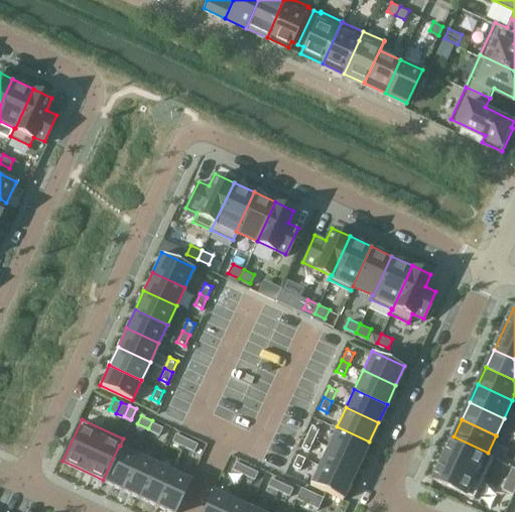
[(152,420),(148,428),(159,433),(163,425),(152,420)]
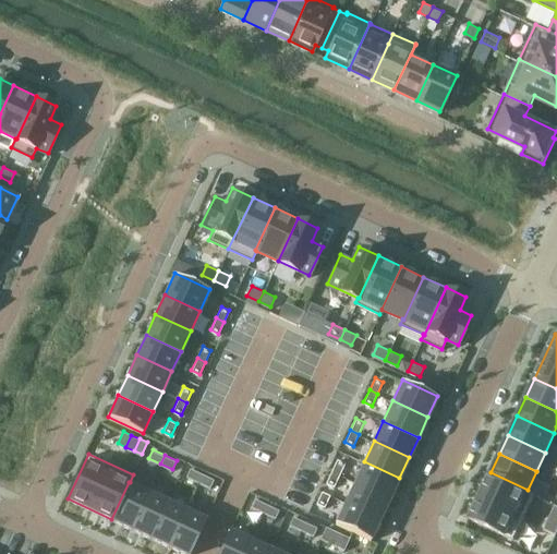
[(337,458),(331,470),(340,474),(346,462),(337,458)]
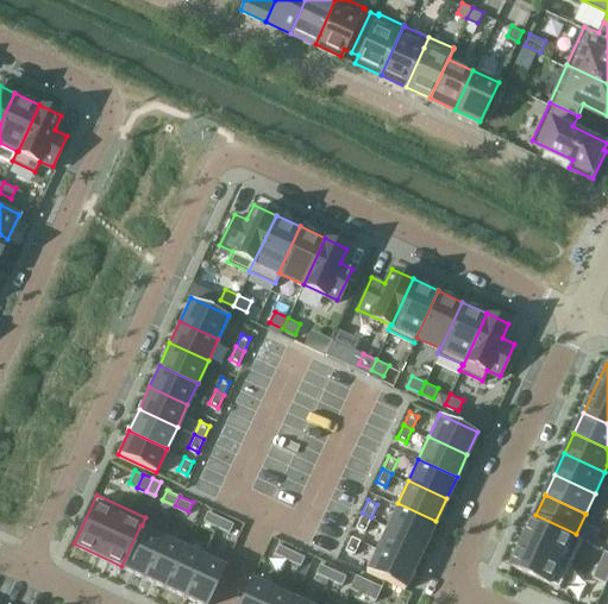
[(397,503),(387,524),(426,542),(436,521),(397,503)]
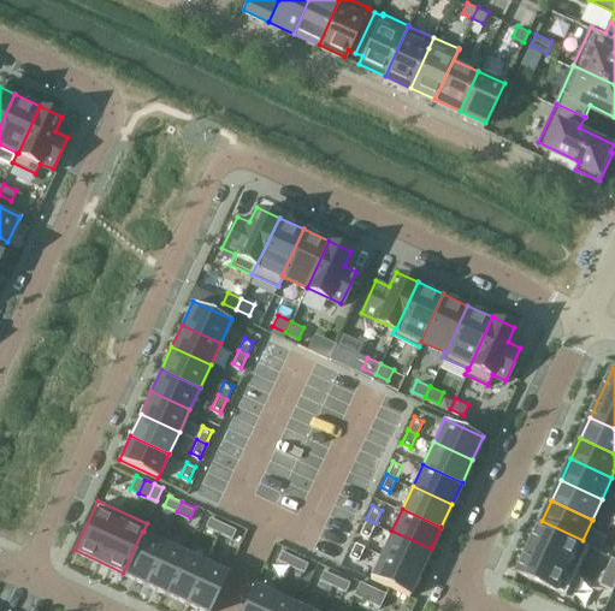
[(210,515),(206,525),(219,531),(223,522),(210,515)]
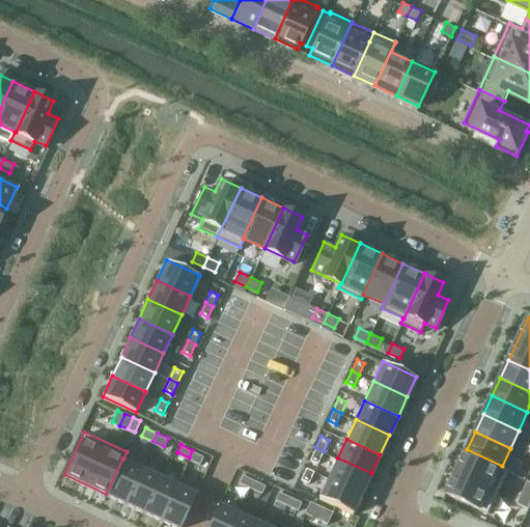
[(315,447),(310,459),(317,463),(324,451),(315,447)]
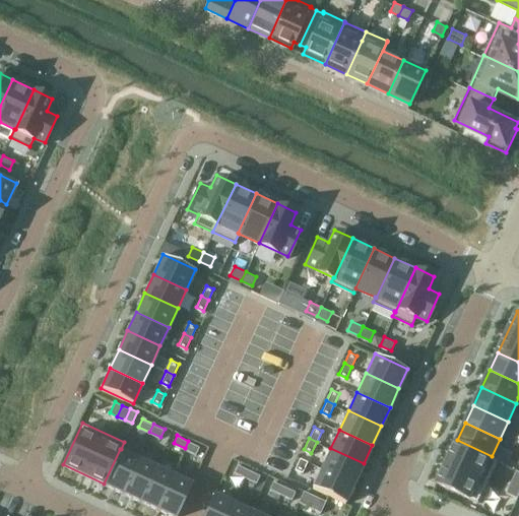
[(457,440),(438,480),(479,500),(499,459),(492,456),(457,440)]
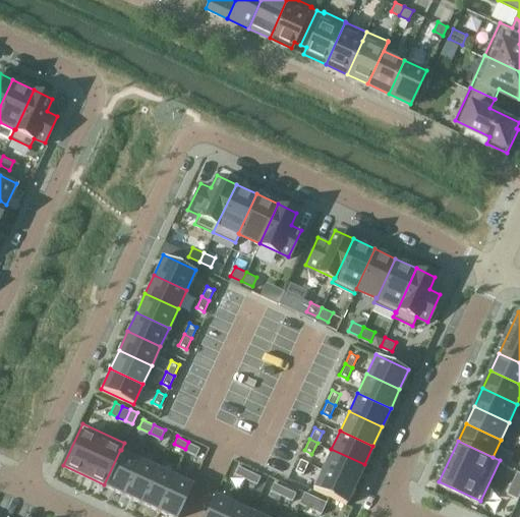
[(188,442),(185,449),(196,454),(199,447),(188,442)]
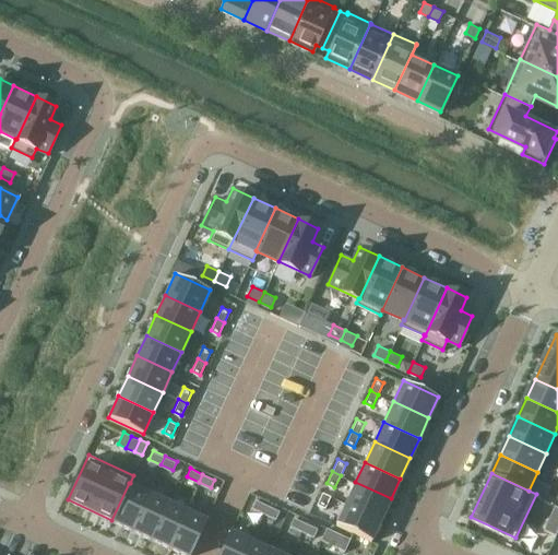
[(355,482),(346,503),(381,519),(391,498),(355,482)]
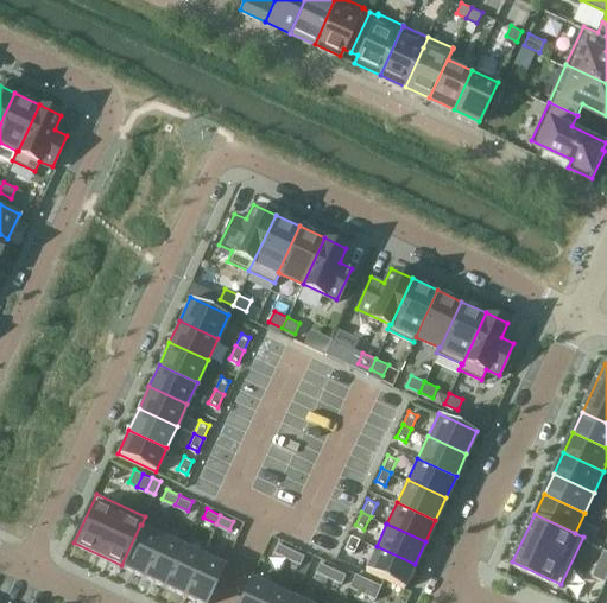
[(140,525),(121,565),(143,575),(162,534),(141,525),(140,525)]
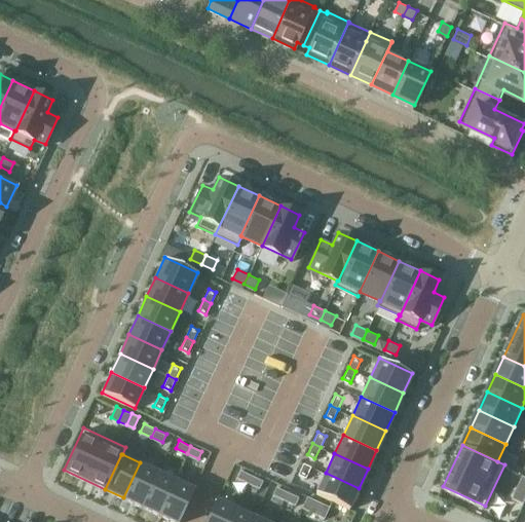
[(140,462),(123,497),(141,506),(157,471),(140,462)]
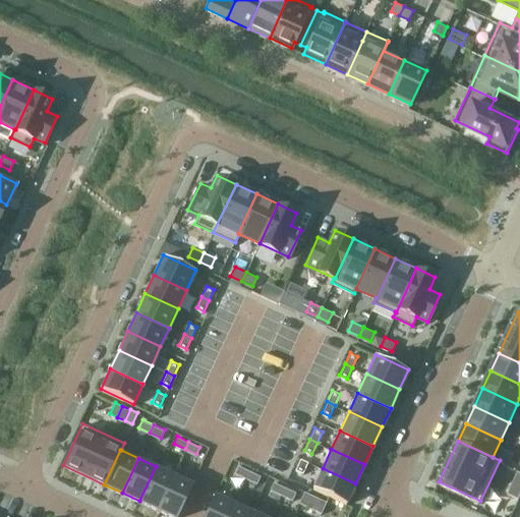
[(300,458),(295,469),(303,472),(308,461),(300,458)]
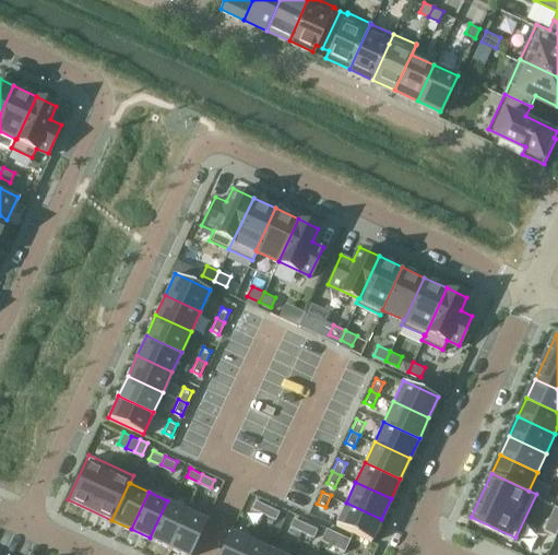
[(256,498),(252,507),(264,512),(268,505),(256,498)]
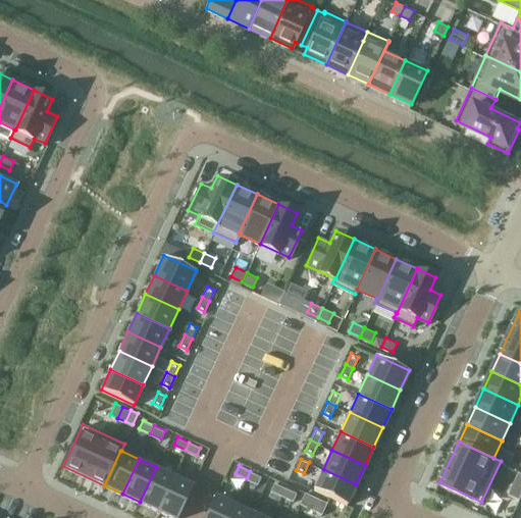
[(156,467),(140,502),(157,510),(173,475),(156,467)]
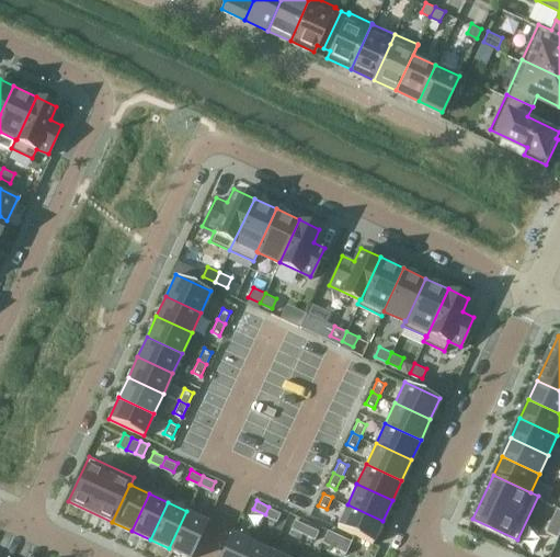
[(347,504),(338,525),(373,542),(383,521),(347,504)]
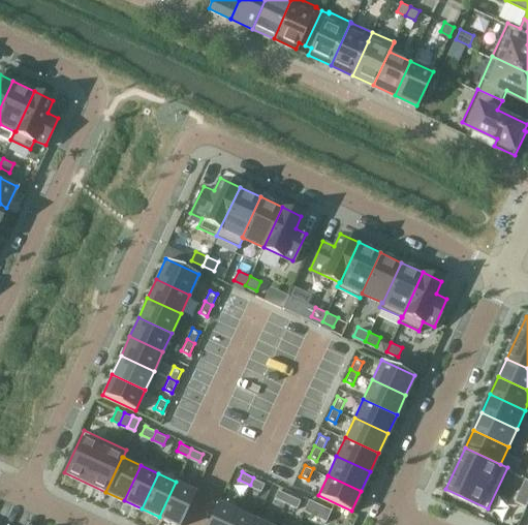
[(253,477),(250,485),(261,490),(265,483),(253,477)]
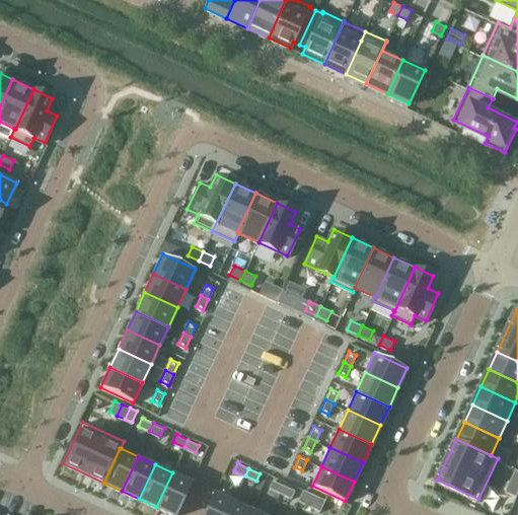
[(172,472),(156,507),(173,514),(174,514),(192,481),(172,472)]
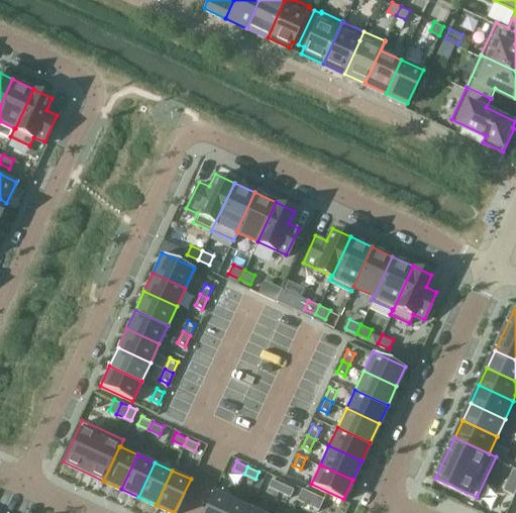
[(272,478),(268,485),(279,490),(283,483),(272,478)]
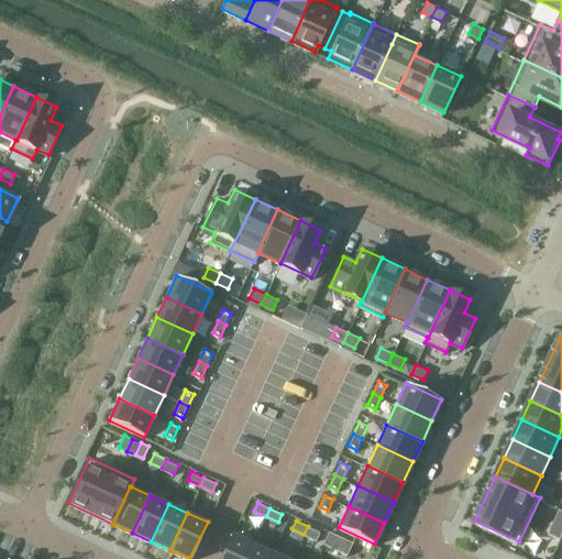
[(561,528),(553,524),(549,532),(561,538),(561,528)]
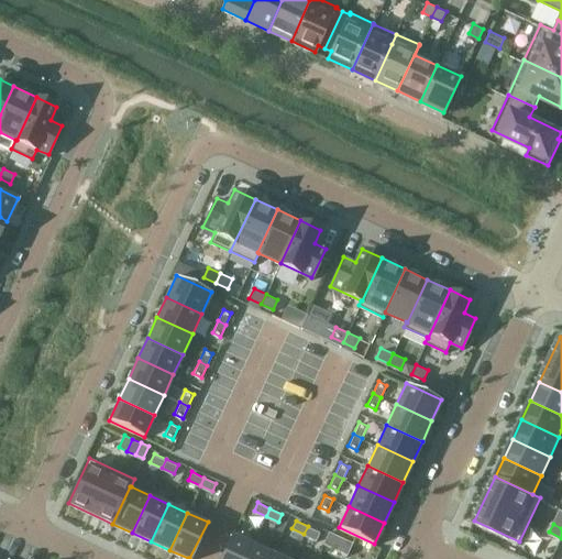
[(308,526),(304,534),(316,539),(320,532),(308,526)]
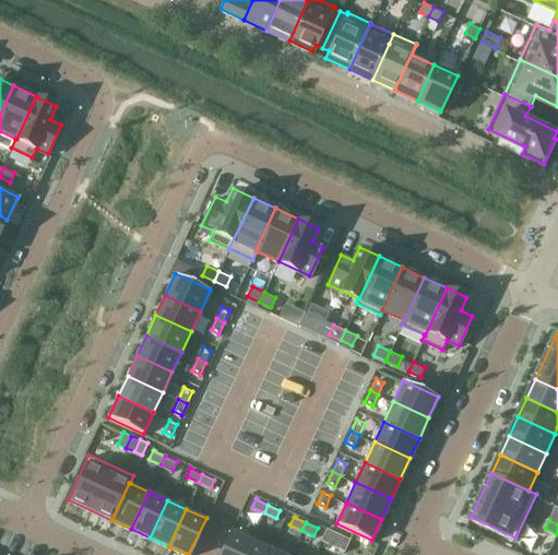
[(327,527),(321,539),(329,542),(334,530),(327,527)]
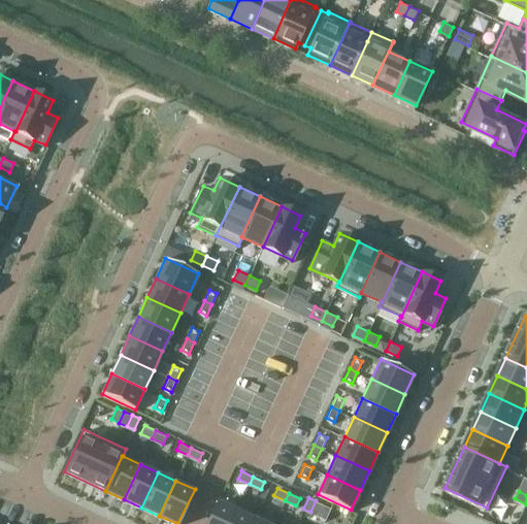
[(219,500),(207,523),(230,523),(237,510),(219,500)]
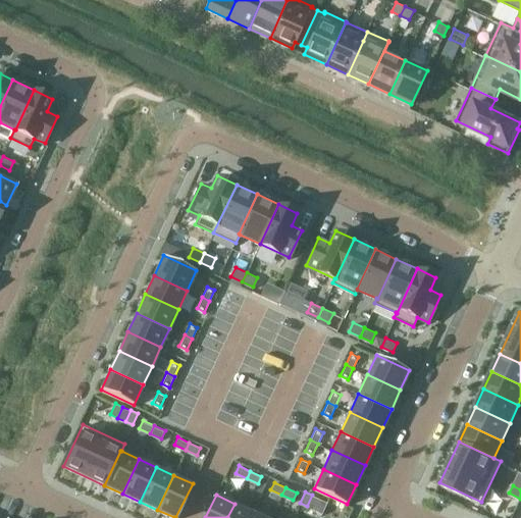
[(312,495),(307,506),(315,510),(320,499),(312,495)]
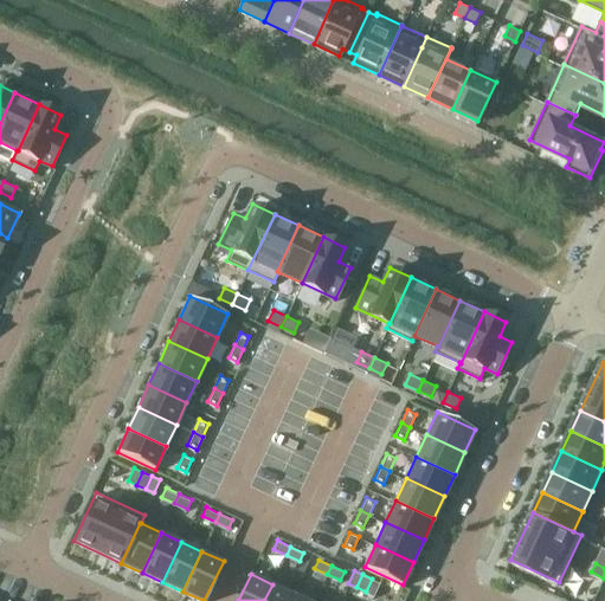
[(372,579),(366,592),(374,595),(380,582),(372,579)]
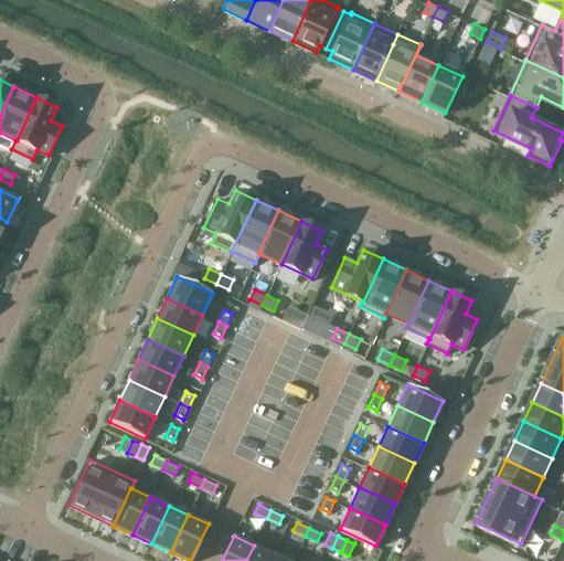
[(254,546),(246,560),(269,560),(273,554),(254,546)]
